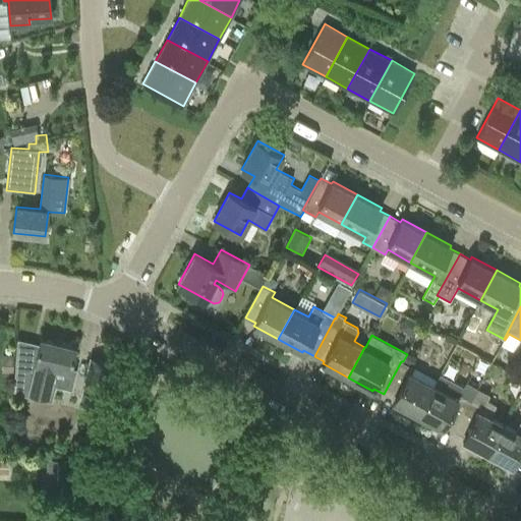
[(70,367),(75,347),(73,346),(75,342),(62,339),(61,343),(41,338),(39,348),(23,344),(24,341),(21,340),(16,385),(18,386),(20,379),(33,382),(32,386),(50,390),(53,377),(68,380),(71,367),(70,367)]
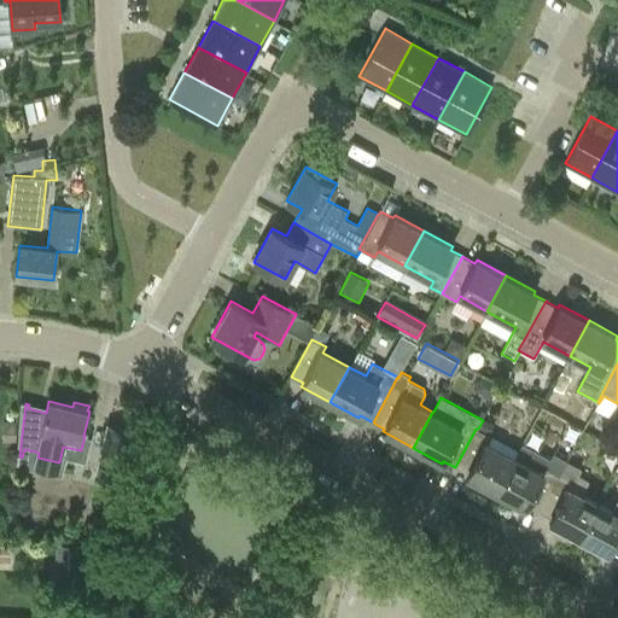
[(489,431),(495,423),(485,417),(481,426),(489,431)]
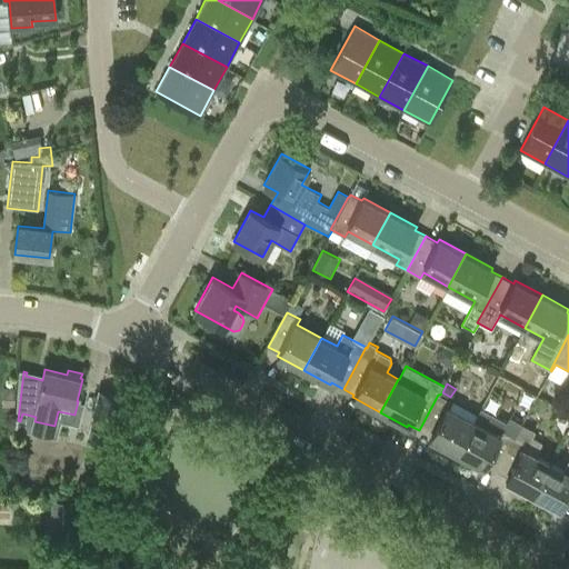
[(98,390),(90,425),(113,429),(121,396),(98,390)]
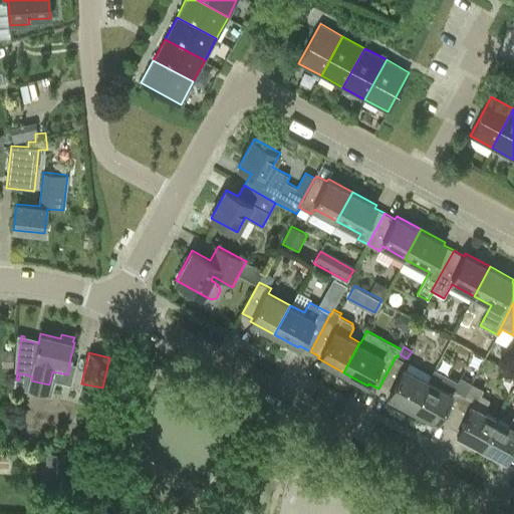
[(12,366),(13,356),(3,355),(3,365),(12,366)]
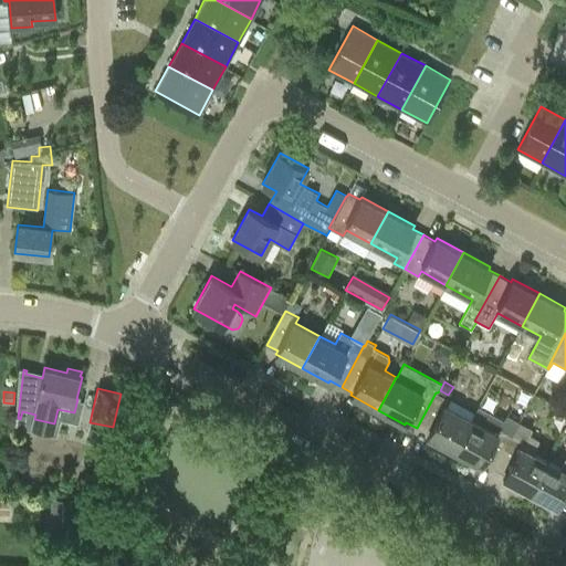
[(453,451),(471,418),(447,406),(450,400),(438,392),(436,392),(417,428),(428,433),(427,436),(453,451)]
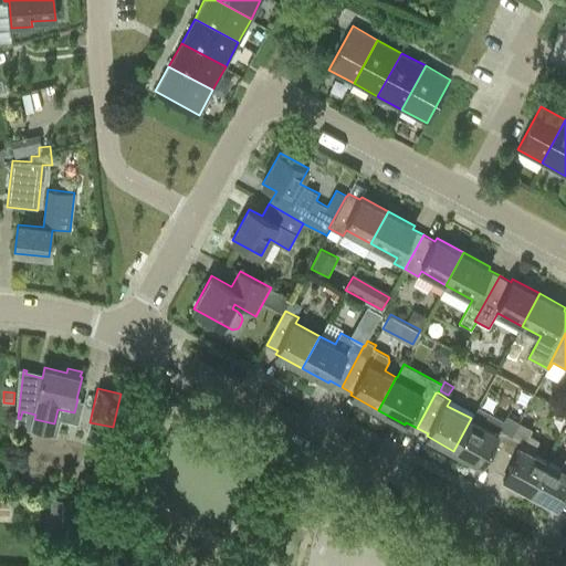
[(471,418),(453,451),(481,465),(482,463),(492,469),(517,421),(507,416),(504,420),(479,407),(472,419),(471,418)]
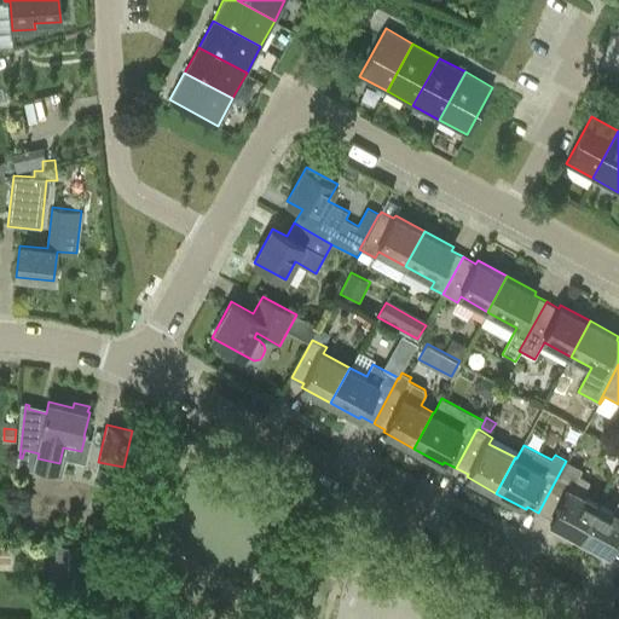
[(578,538),(597,502),(583,495),(590,481),(579,475),(583,470),(566,461),(538,513),(551,520),(550,522),(578,538)]
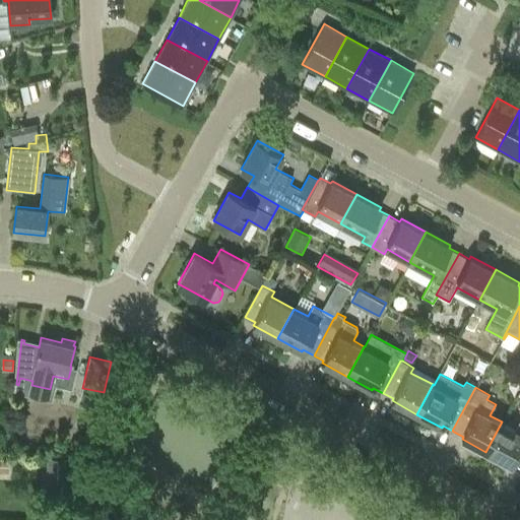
[(502,421),(485,452),(512,465),(513,463),(519,467),(519,420),(516,429),(502,421)]
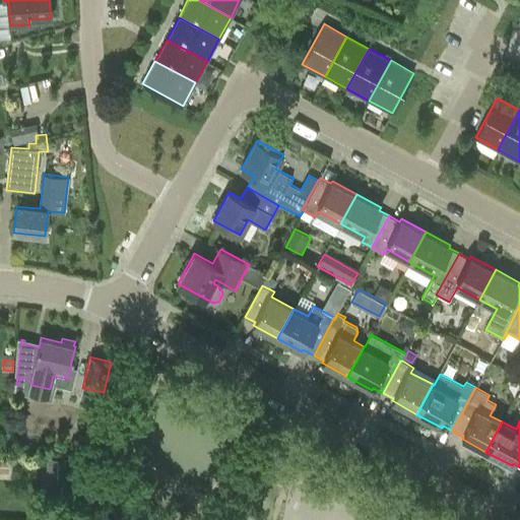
[(7,459),(16,459),(16,450),(7,450),(7,459)]
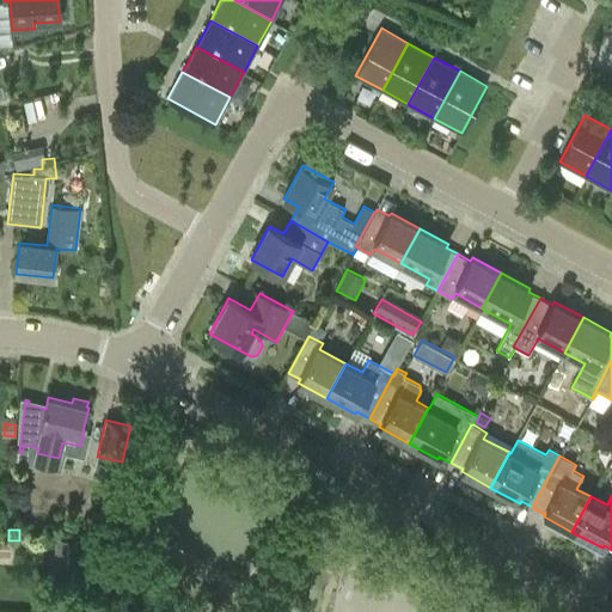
[(55,573),(86,574),(86,539),(56,538),(55,573)]
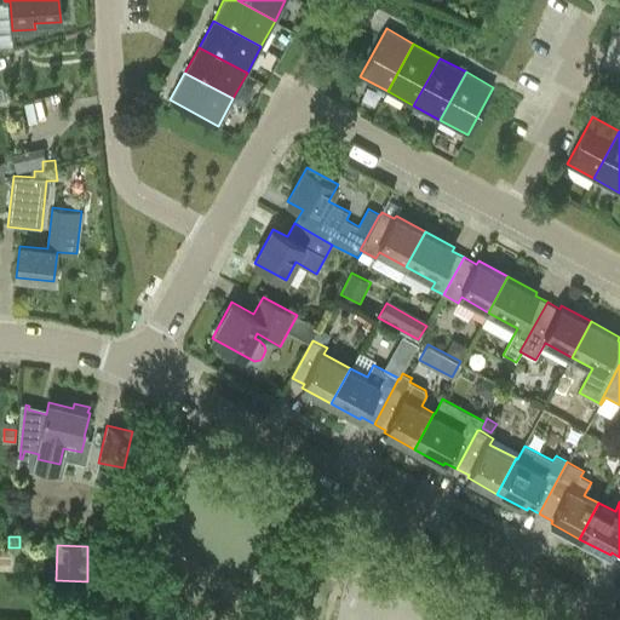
[(78,615),(78,604),(49,604),(49,615),(78,615)]
